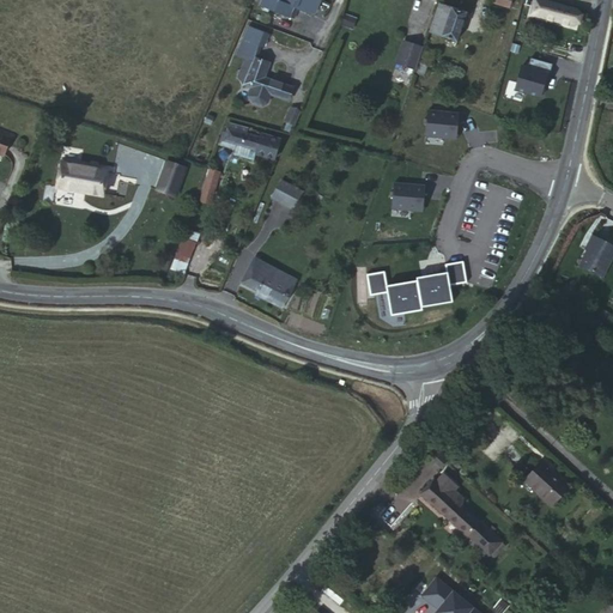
[(262,0),(260,6),(274,12),(279,0),(262,0)]
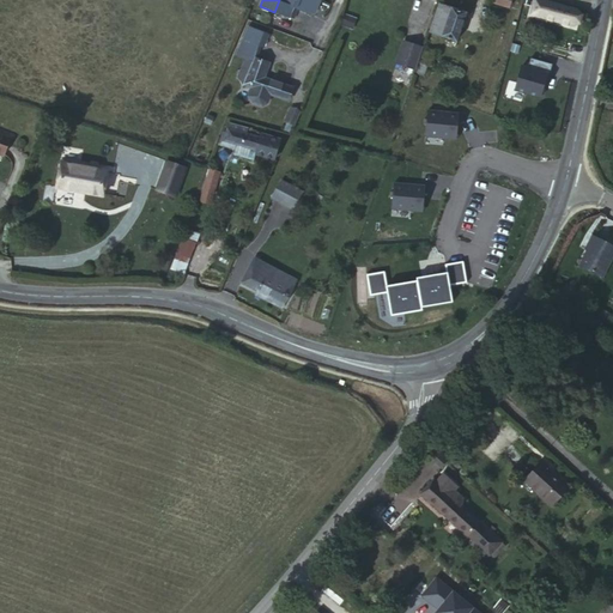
[(296,0),(279,0),(274,12),(289,18),(296,0)]
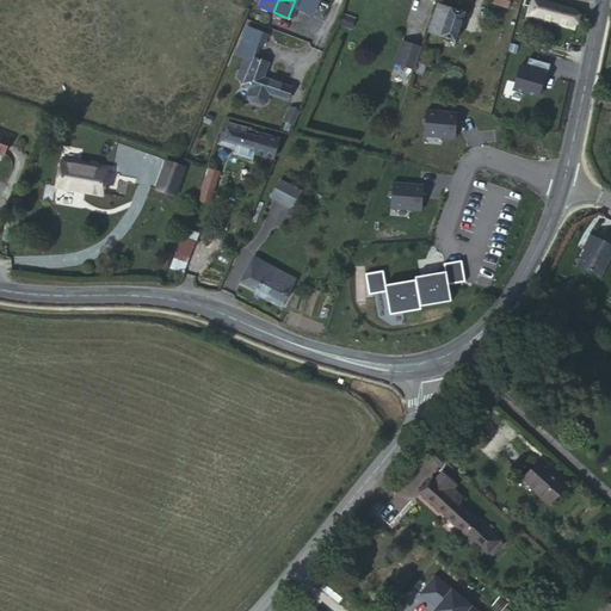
[(572,25),(575,10),(537,0),(534,0),(530,14),(572,25)]
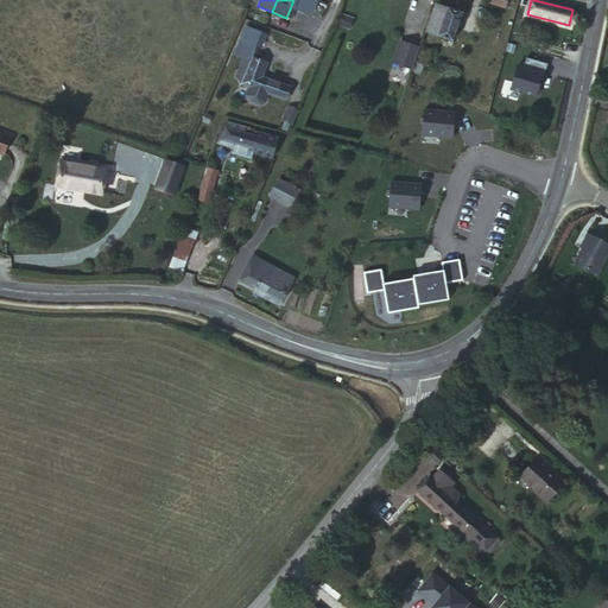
[(437,5),(435,13),(447,17),(439,36),(454,40),(462,13),(437,5)]
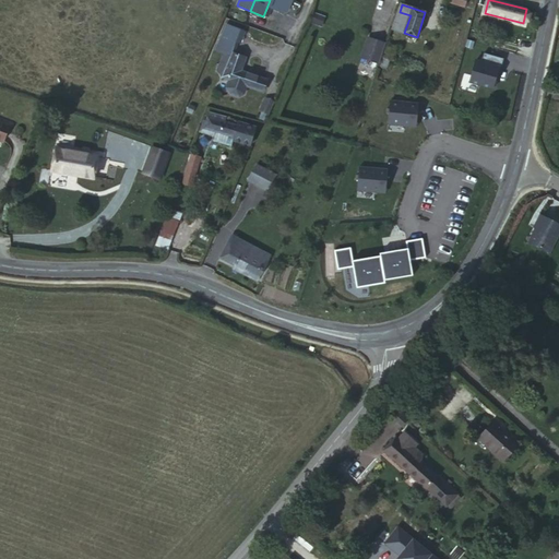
[(324,11),(316,8),(313,14),(322,18),(324,11)]
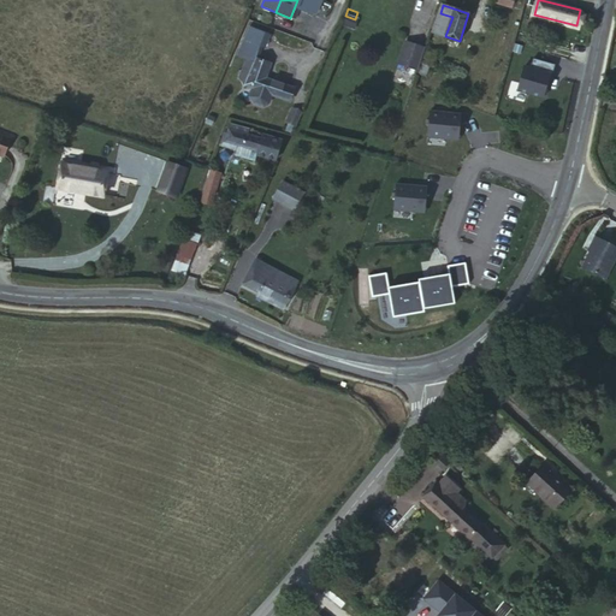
[(452,17),(440,13),(433,33),(445,36),(452,17)]
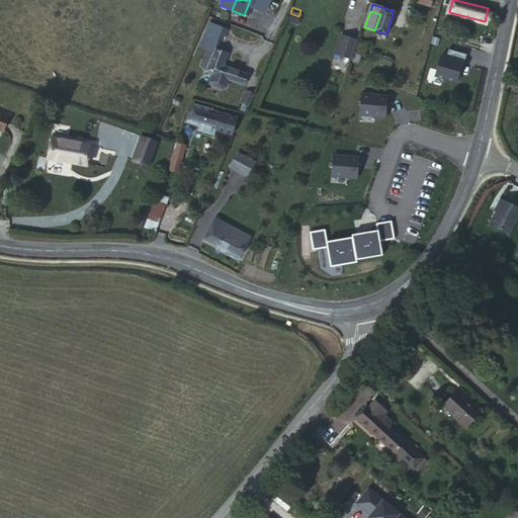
[(357,41),(342,35),(335,54),(351,59),(357,41)]
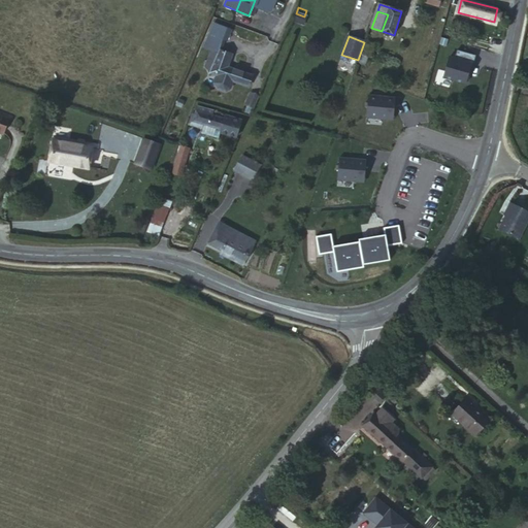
[(366,65),(372,44),(367,42),(360,63),(366,65)]
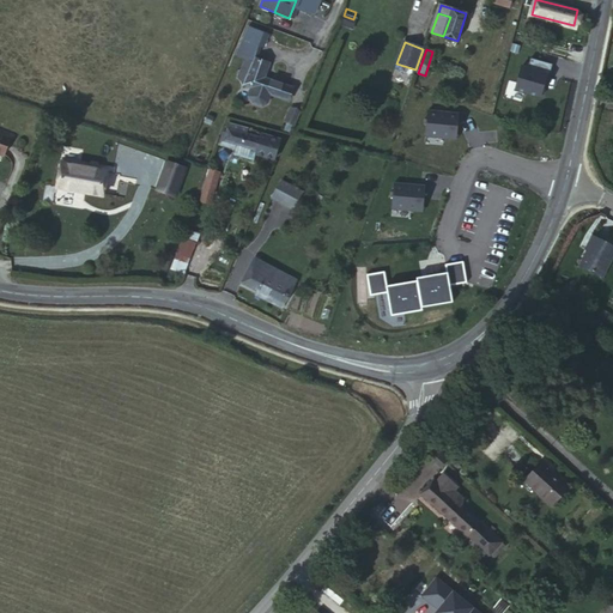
[(246,79),(243,84),(252,87),(249,96),(252,101),(262,104),(267,102),(269,93),(283,98),(287,86),(263,79),(269,64),(254,58),(253,62),(246,79)]
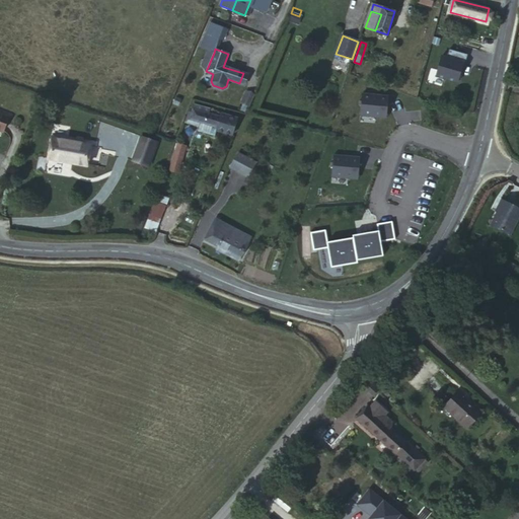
[(442,57),(437,76),(458,82),(464,63),(465,63),(468,55),(450,50),(447,58),(442,57)]
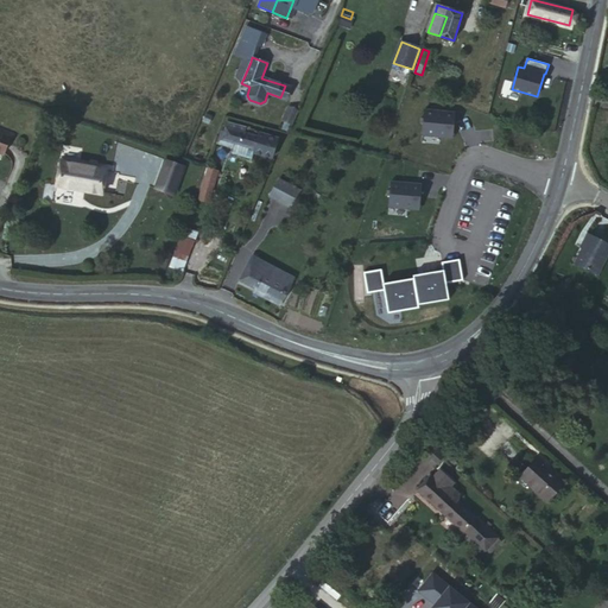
[(236,76),(244,78),(251,62),(247,59),(246,62),(242,61),(236,76)]
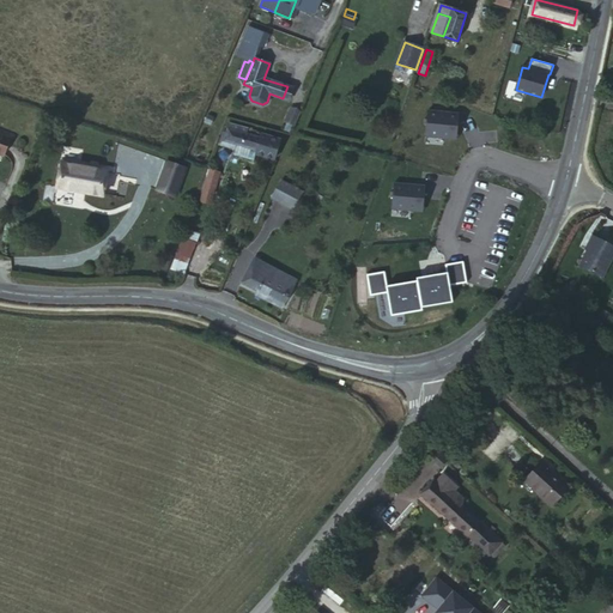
[(287,86),(283,98),(289,101),(292,87),(287,86)]
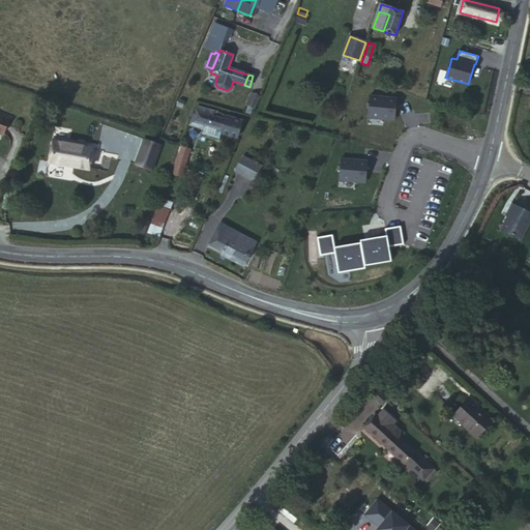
[(370,96),(367,118),(394,120),(396,98),(387,97),(387,99),(381,98),(381,97),(370,96)]
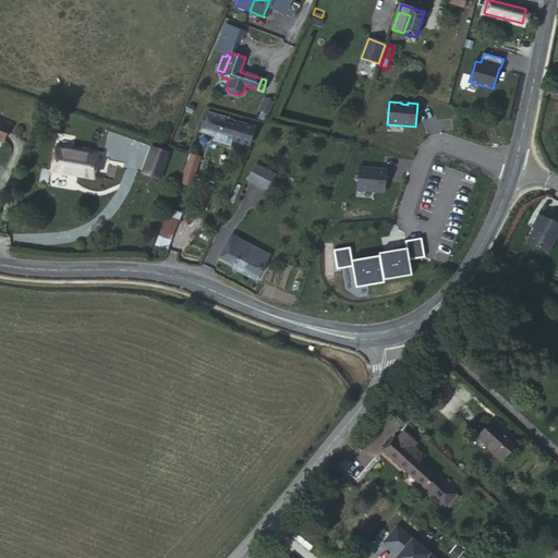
[(211,134),(217,135),(218,132),(234,137),(233,141),(249,145),(255,126),(239,122),(238,125),(208,117),(207,121),(205,120),(203,128),(204,128),(203,133),(211,135),(211,134)]
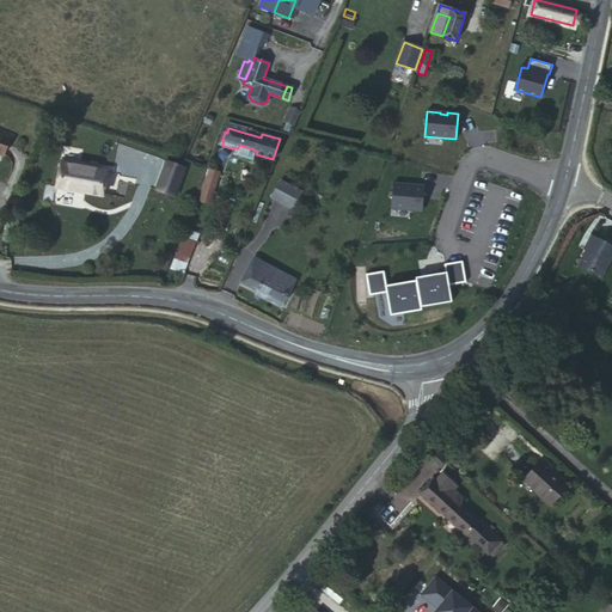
[(0,153),(2,154),(10,138),(0,134),(0,153)]
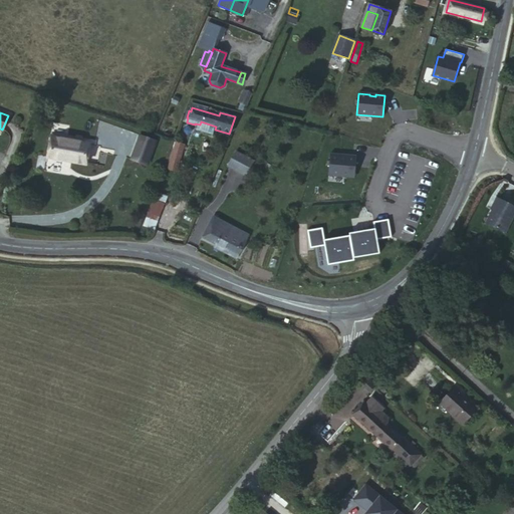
[(201,121),(200,124),(198,130),(214,135),(215,130),(216,126),(201,121)]
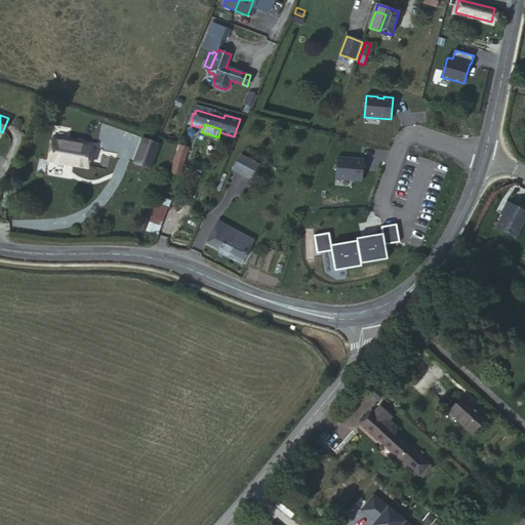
[(135,157),(152,163),(158,145),(143,138),(135,157)]
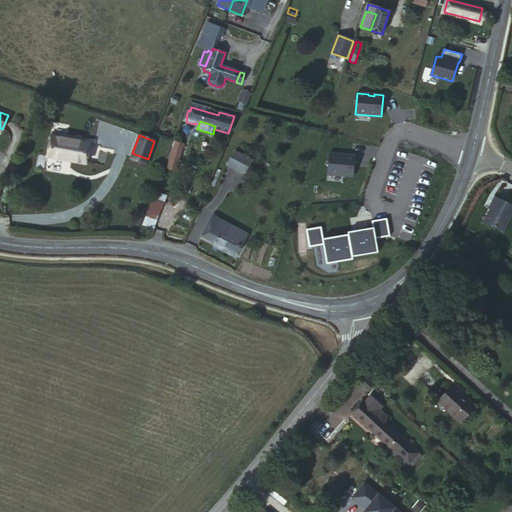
[(47,155),(85,162),(89,143),(81,142),(76,141),(50,137),(47,155)]
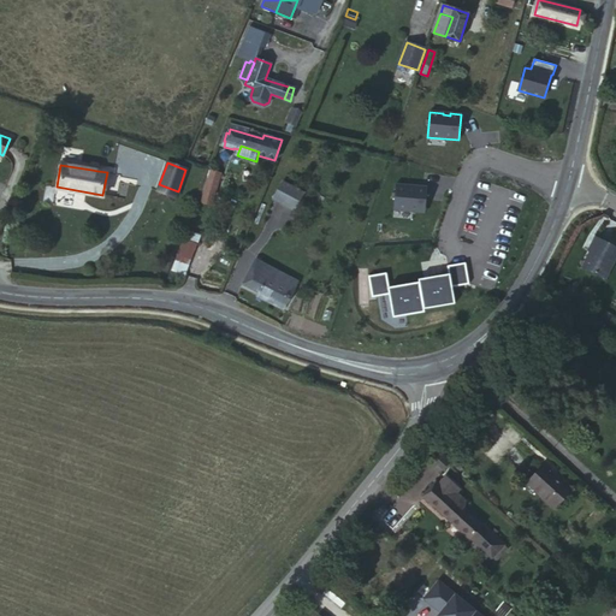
[(221,173),(212,171),(202,202),(212,205),(221,173)]
